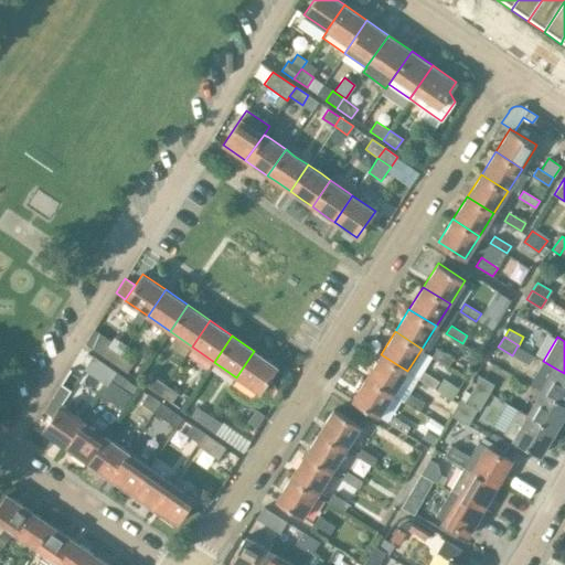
[(108,345),(102,355),(114,364),(120,354),(108,345)]
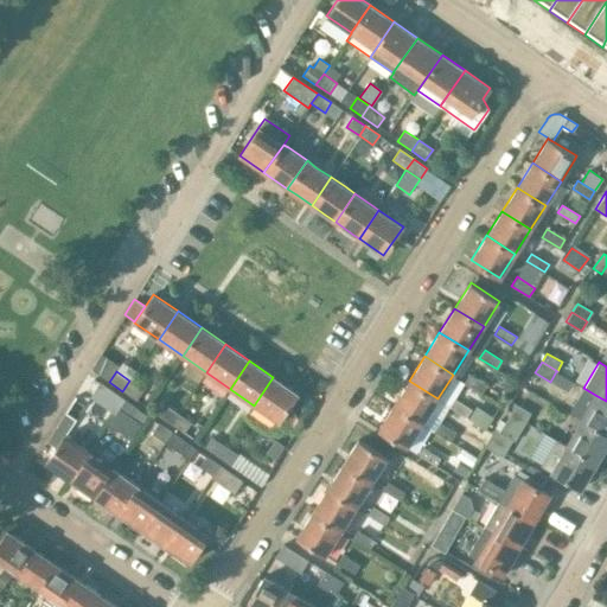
[(487,384),(470,374),(464,382),(481,393),(487,384)]
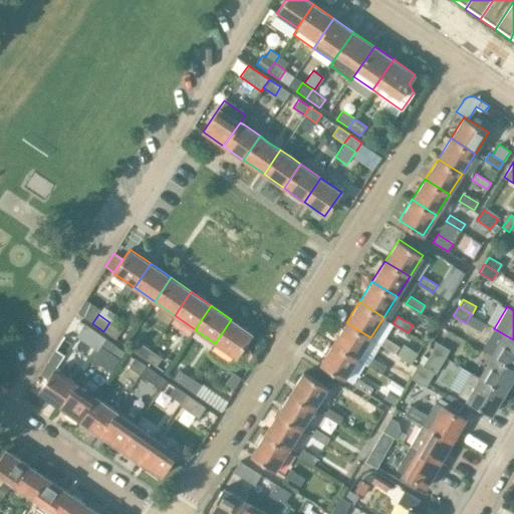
[(215,343),(244,363),(251,353),(244,345),(252,334),(231,319),(215,343)]
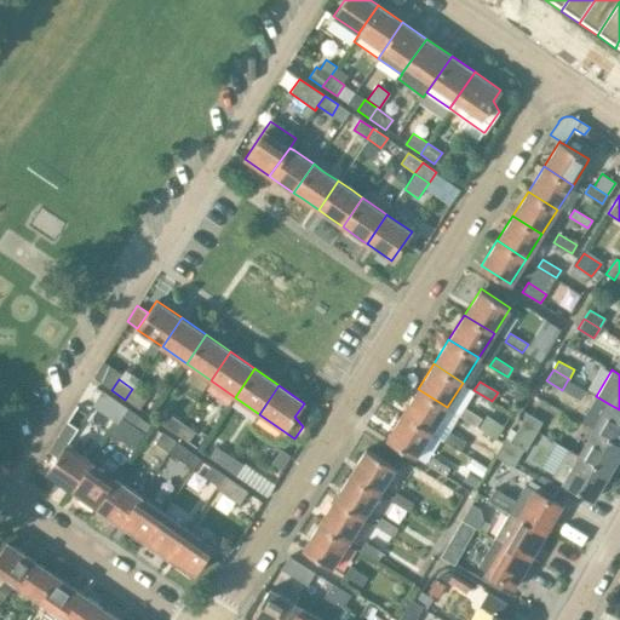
[(132,389),(125,400),(139,408),(145,399),(132,389)]
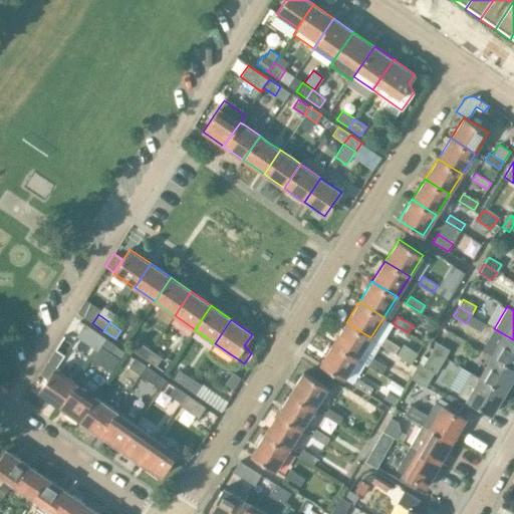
[(370,337),(346,322),(333,342),(357,357),(370,337)]
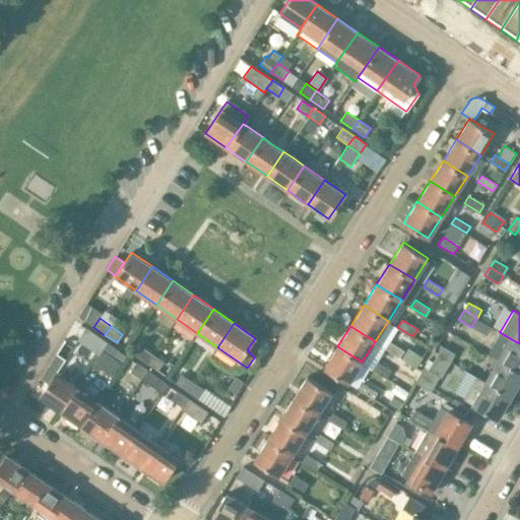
[(85,328),(78,339),(98,353),(99,354),(101,351),(107,342),(106,342),(85,328)]
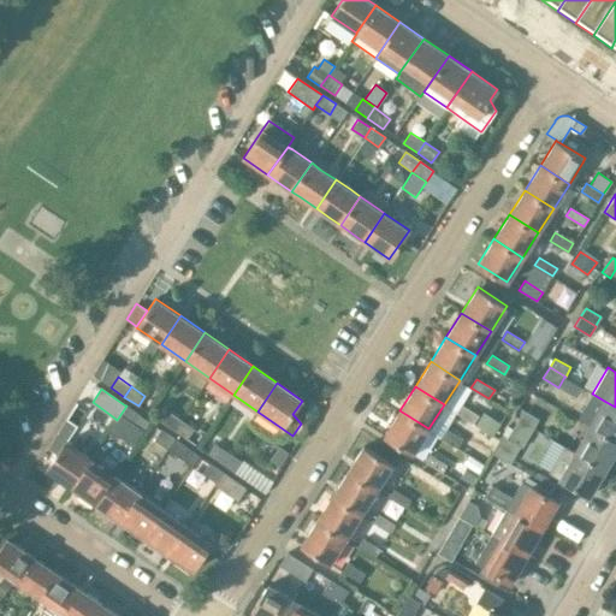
[(615,407),(604,401),(590,426),(615,440),(615,407)]
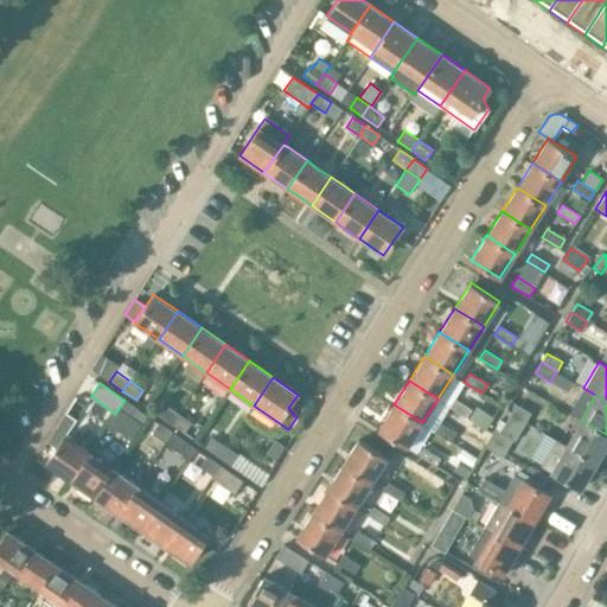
[(454,398),(448,406),(449,407),(466,417),(471,409),(454,398)]
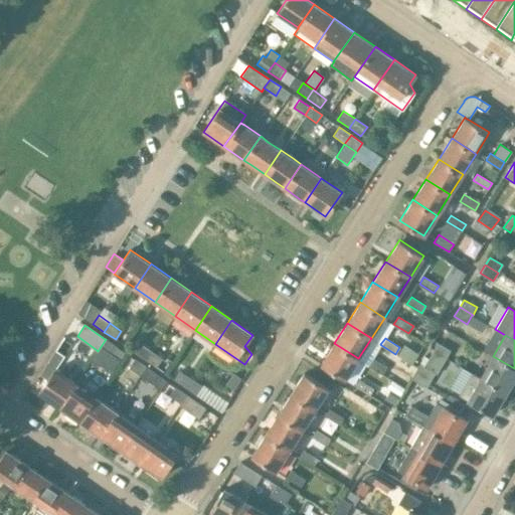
[(106,339),(101,347),(112,354),(120,359),(124,353),(125,352),(117,347),(106,339)]
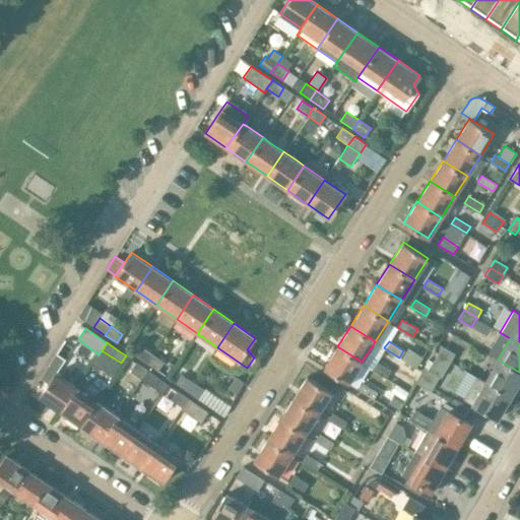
[(142,344),(134,355),(146,363),(153,352),(142,344)]
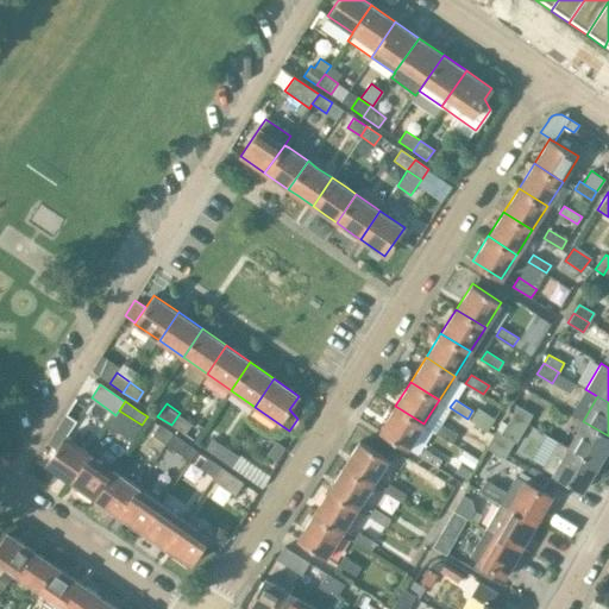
[(378,431),(407,449),(424,424),(395,406),(378,431)]
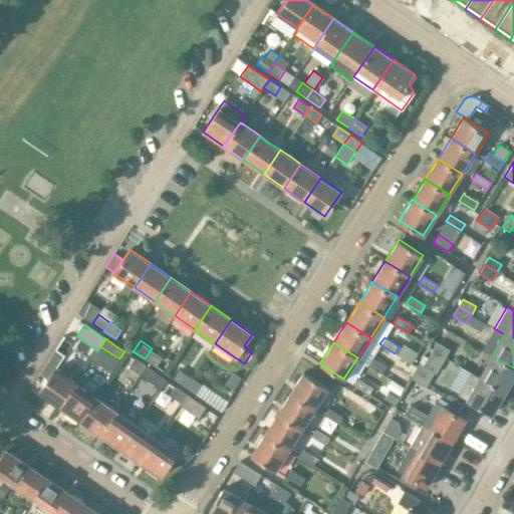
[(433,349),(432,350),(445,357),(449,349),(447,348),(437,342),(433,349)]
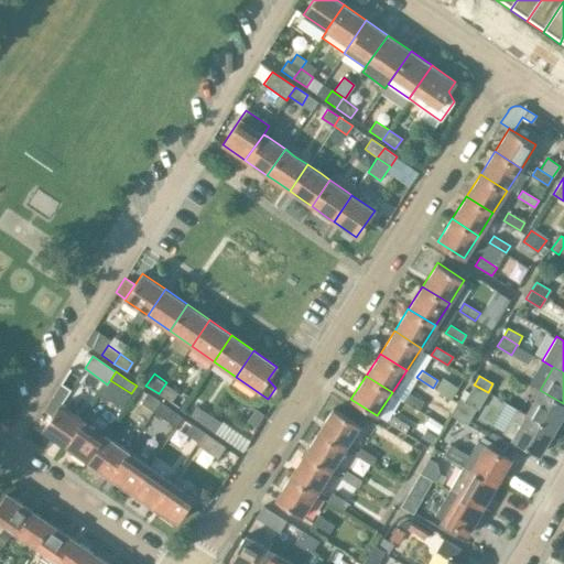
[(442,378),(435,389),(442,393),(451,399),(458,387),(442,378)]
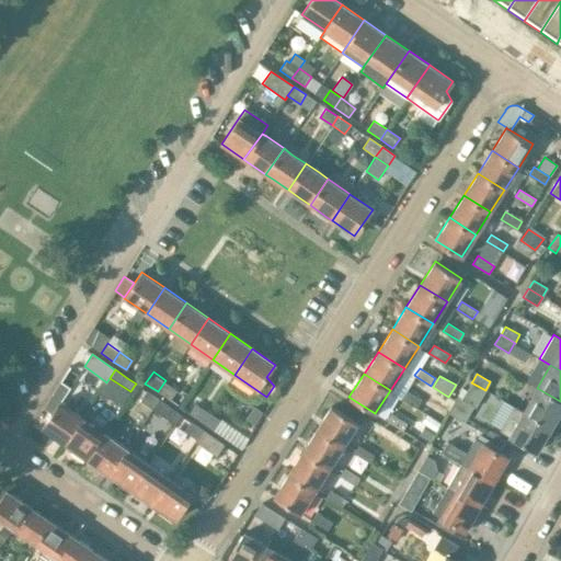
[(170,401),(178,389),(165,380),(158,391),(170,401)]
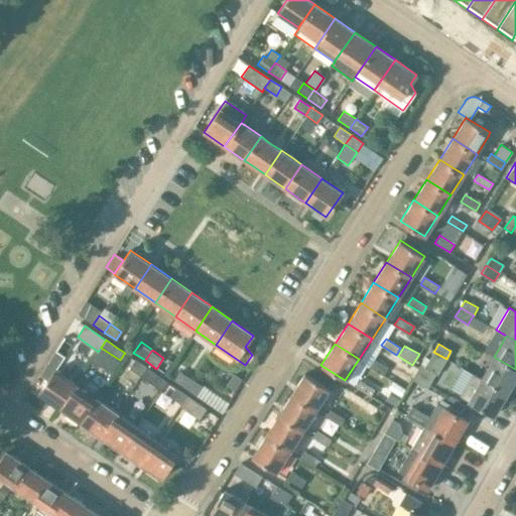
[(46,381),(38,393),(57,407),(75,383),(54,370),(62,358),(63,357),(57,354),(55,352),(40,376),(46,381)]
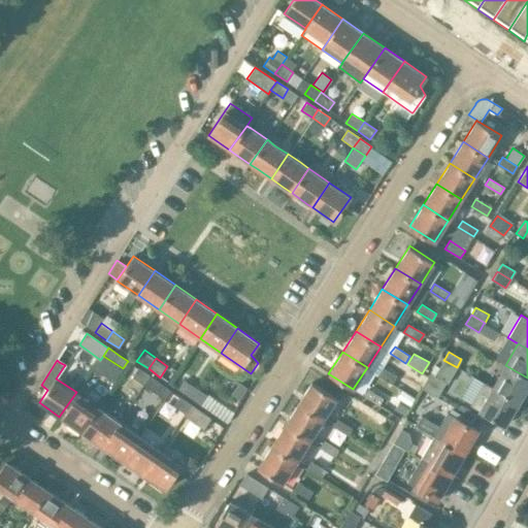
[(439,367),(434,376),(446,383),(447,384),(452,375),(457,367),(443,360),(439,367)]
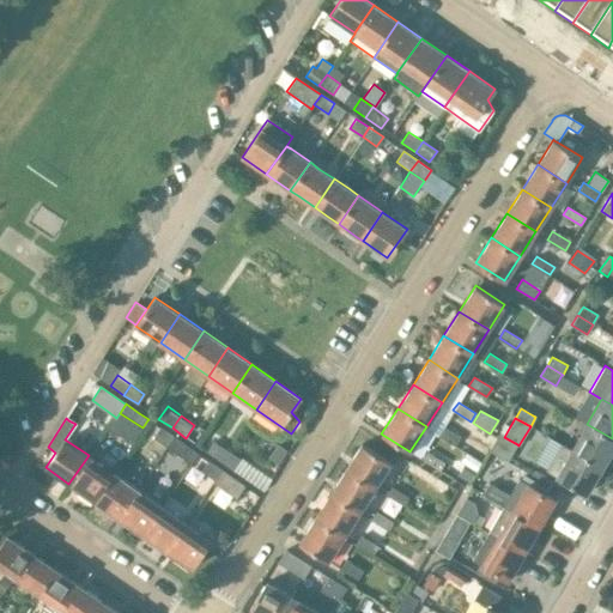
[(612,438),(587,424),(572,449),(601,467),(612,445),(612,438)]
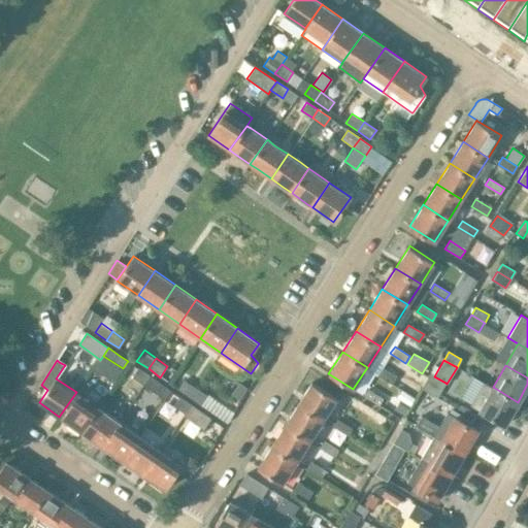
[(397,376),(382,367),(376,374),(392,384),(397,376)]
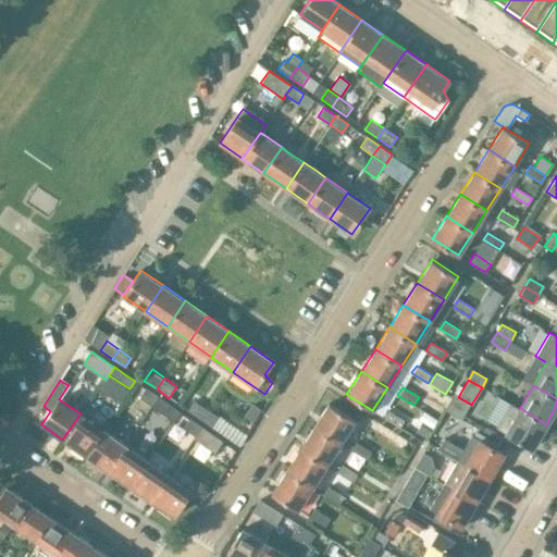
[(146,390),(139,398),(141,399),(152,407),(159,397),(146,390)]
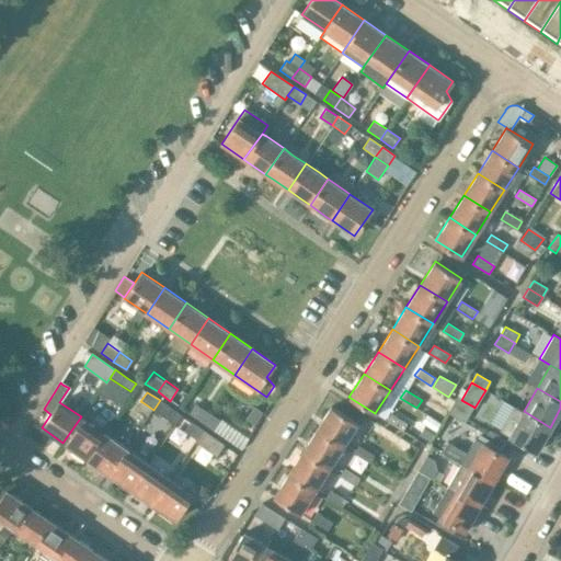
[(160,400),(153,410),(175,425),(181,415),(160,400)]
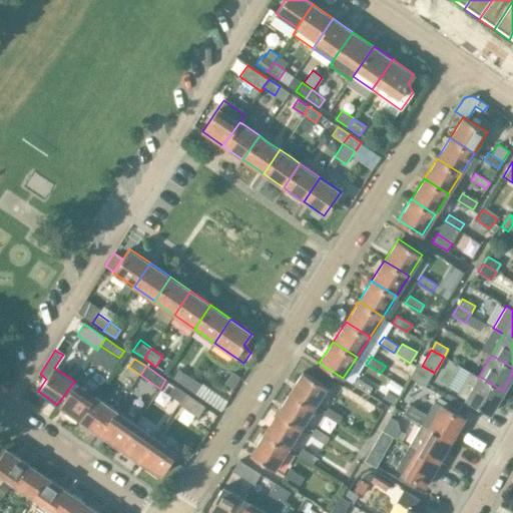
[(184,386),(190,378),(178,370),(172,378),(184,386)]
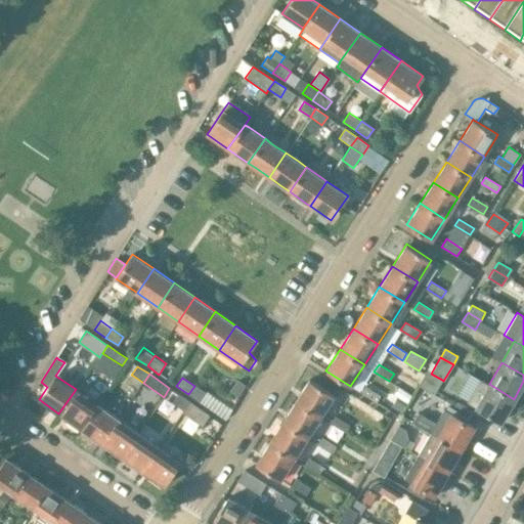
[(467,402),(476,407),(500,422),(514,399),(489,384),(480,379),(467,402)]
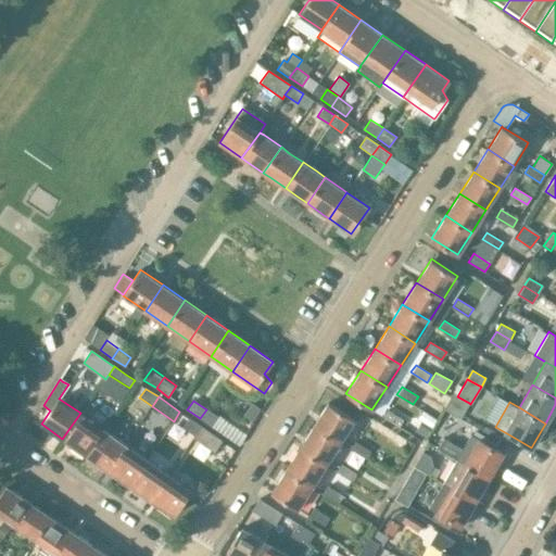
[(252,403),(244,415),(253,421),(261,408),(252,403)]
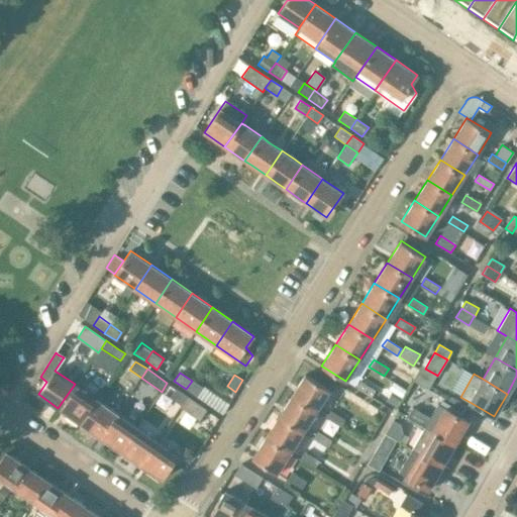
[(291,396),(316,411),(329,390),(305,375),(291,396)]
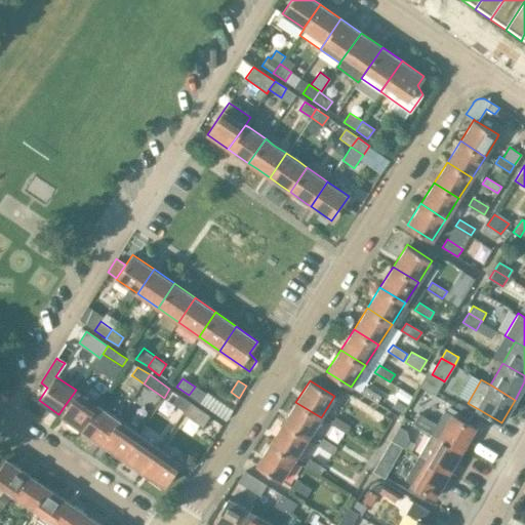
[(195,387),(189,395),(200,403),(206,394),(195,387)]
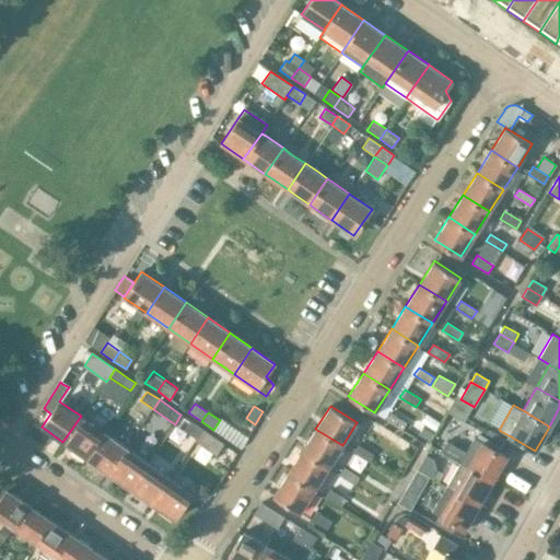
[(391,412),(386,420),(401,430),(407,422),(391,412)]
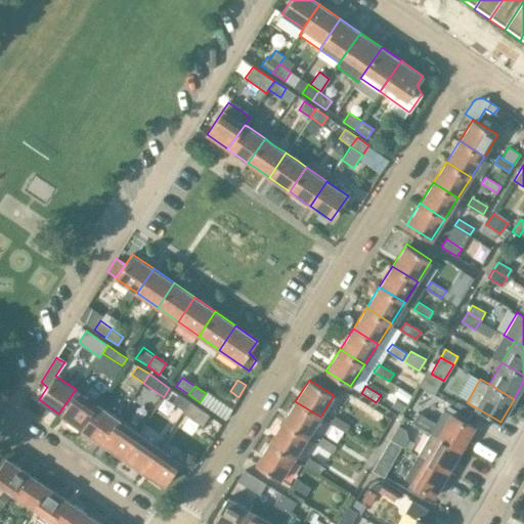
[(79,428),(96,403),(76,389),(58,413),(79,428)]
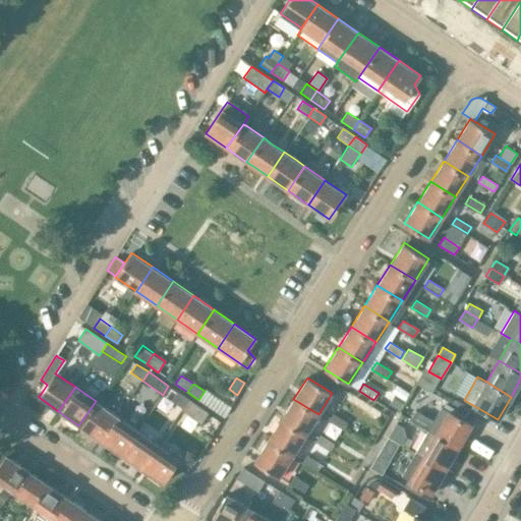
[(177,392),(171,401),(182,408),(188,400),(177,392)]
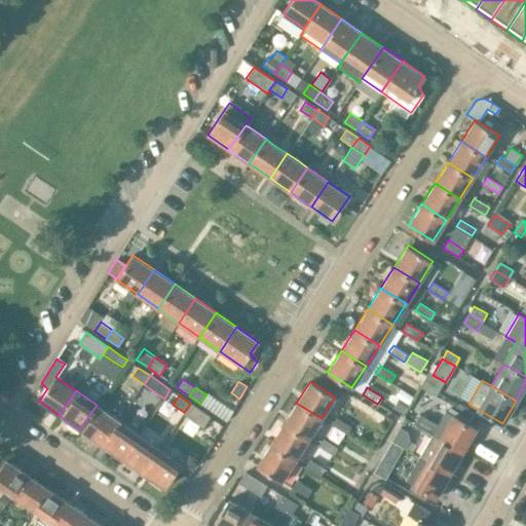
[(401,399),(395,409),(402,414),(403,414),(404,411),(409,404),(401,399)]
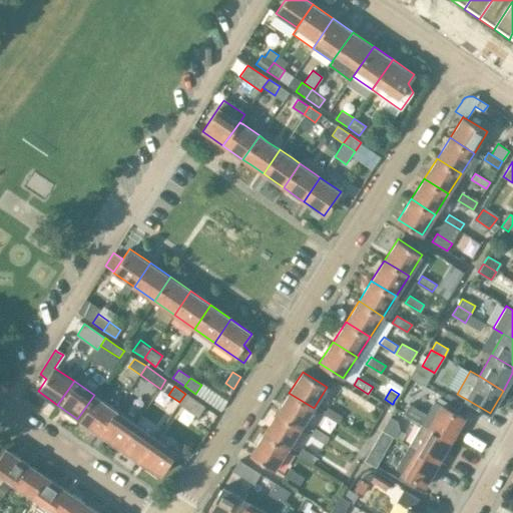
[(314,408),(289,393),(277,413),(301,428),(314,408)]
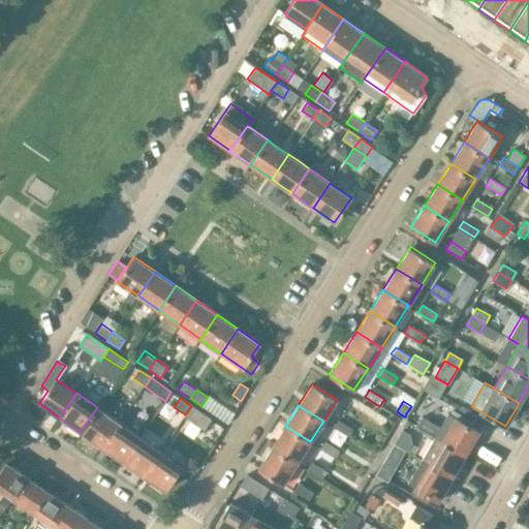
[(185,414),(184,416),(205,430),(211,419),(212,419),(191,406),(185,414)]
